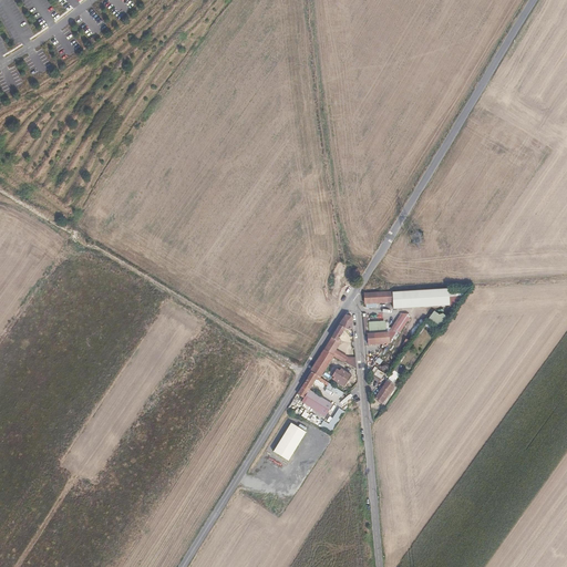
[(334,284),(331,281),(326,291),(330,294),(334,284)]
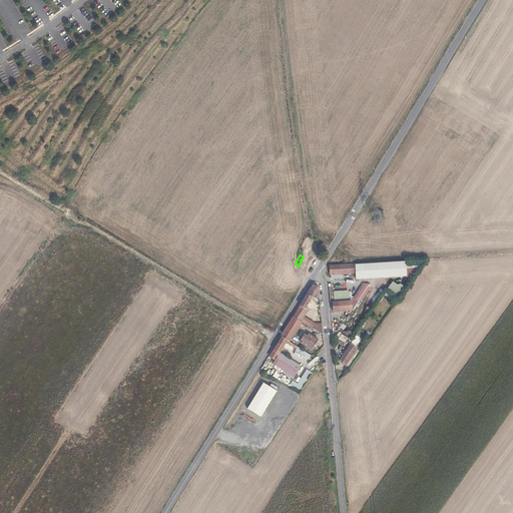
[(356,280),(374,278),(407,276),(406,262),(385,263),(356,265),(356,275),(356,280)]
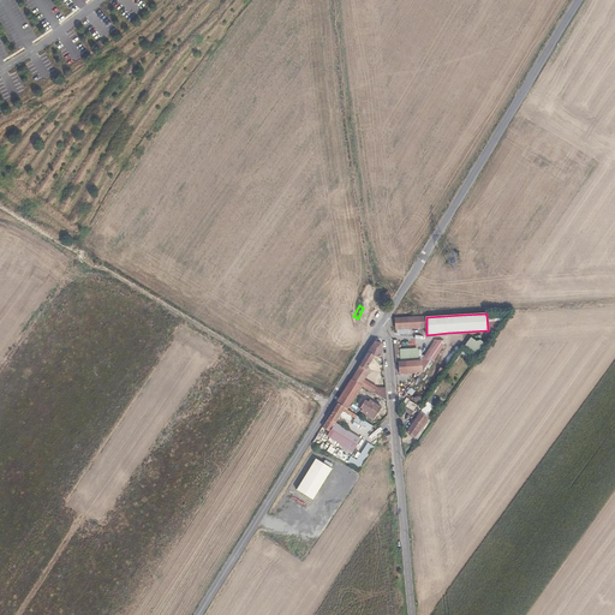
[(427,329),(427,317),(395,318),(396,330),(427,329)]
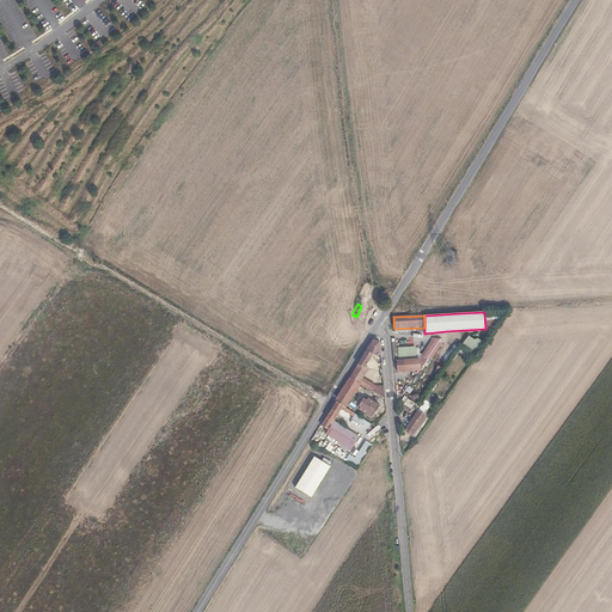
[(482,342),(467,334),(461,344),(476,353),(482,342)]
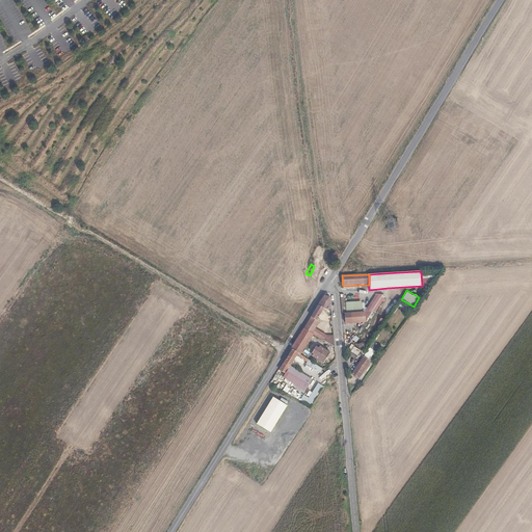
[(375,313),(384,296),(376,292),(367,308),(375,313)]
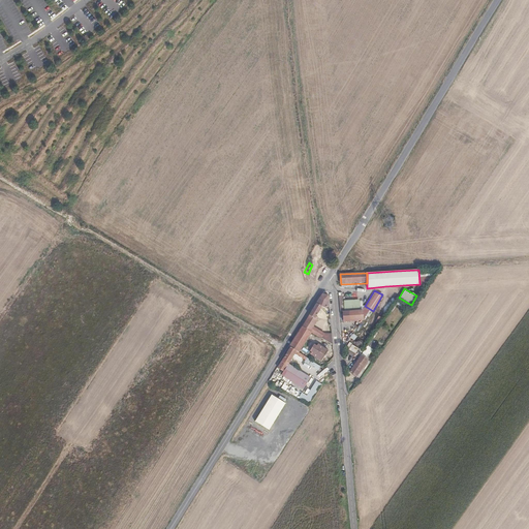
[(322,294),(316,304),(323,308),(323,307),(330,310),(330,302),(328,297),(329,296),(328,296),(322,294)]
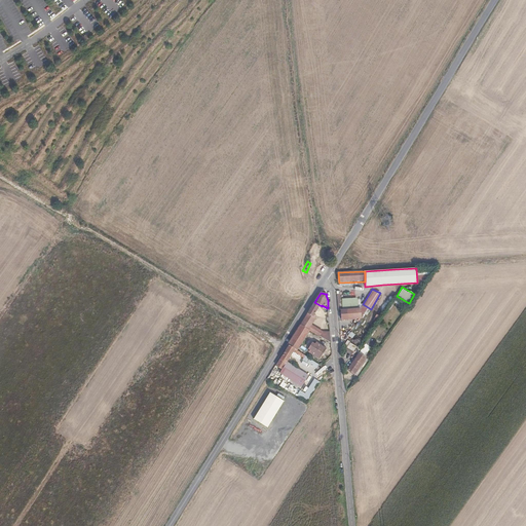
[(322,306),(314,302),(301,324),(310,330),(333,343),(332,333),(324,332),(312,325),(317,317),(315,315),(322,306)]
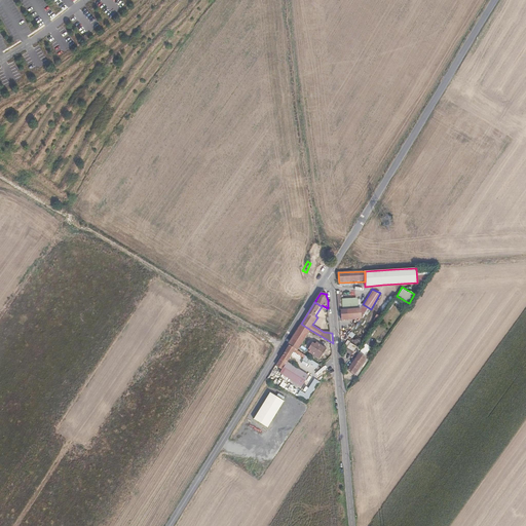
[(342,310),(339,311),(340,320),(361,317),(360,309),(342,310)]
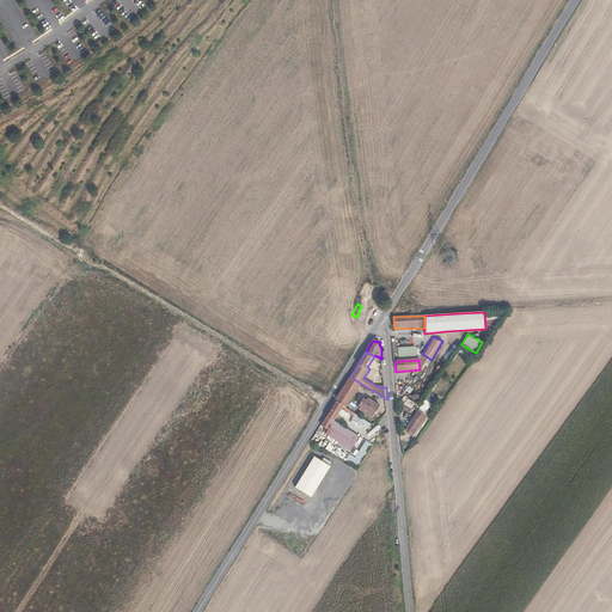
[(361,384),(350,377),(334,402),(336,403),(343,408),(344,409),(361,384)]
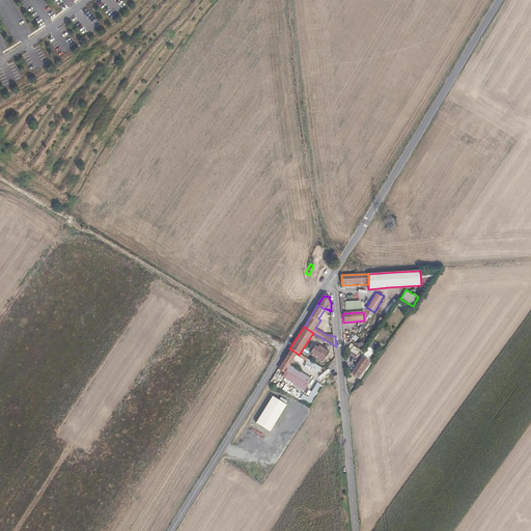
[(351,344),(347,351),(356,355),(360,348),(351,344)]
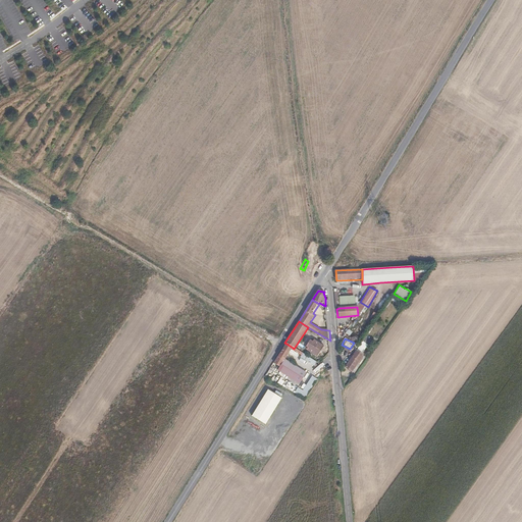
[(324,348),(314,341),(313,343),(311,342),(307,347),(309,348),(308,350),(318,357),(324,348)]
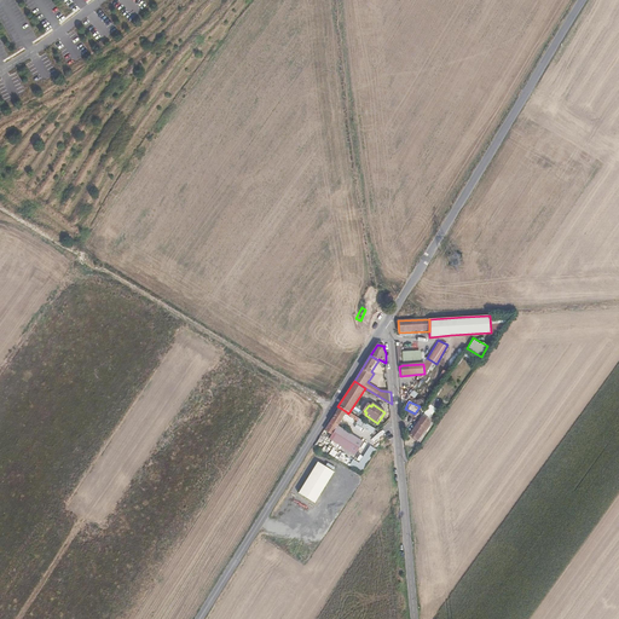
[(347,412),(340,408),(325,431),(333,435),(337,427),(347,412)]
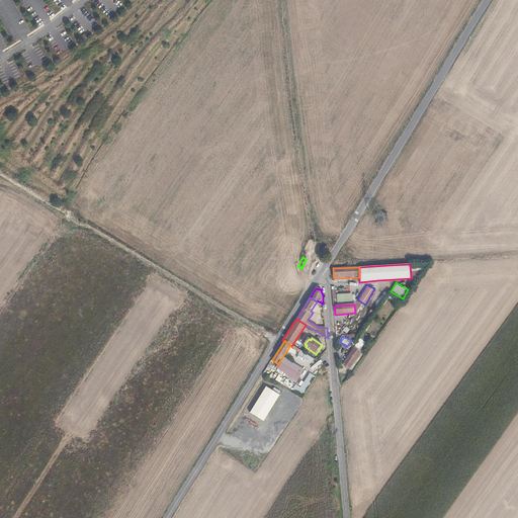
[(359,349),(354,345),(343,361),(350,366),(357,356),(355,355),(359,349)]
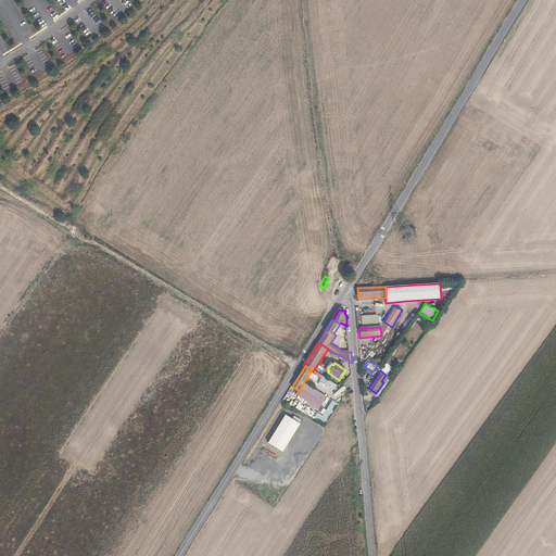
[(325,397),(303,383),(299,391),(297,393),(318,407),(325,397)]
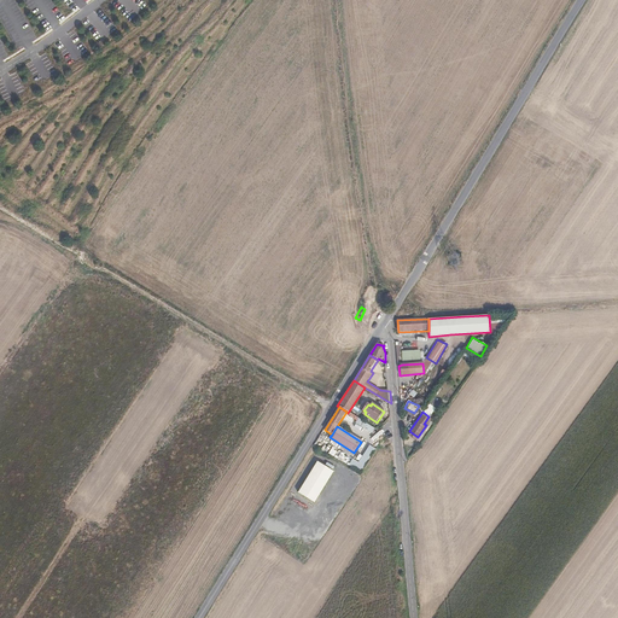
[(357,461),(353,458),(349,464),(360,471),(374,448),(368,444),(357,461)]
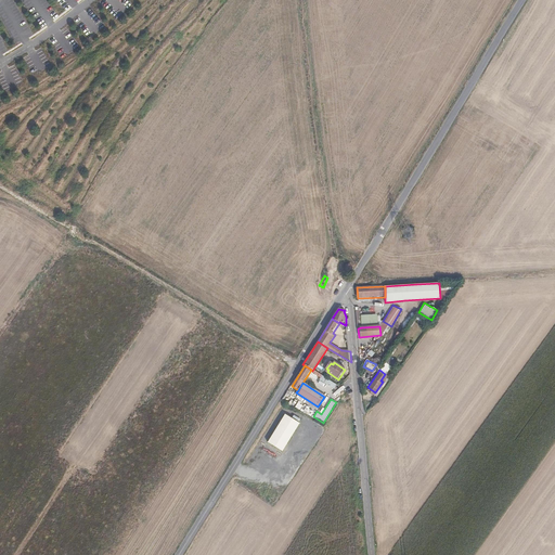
[(298,423),(283,414),(267,441),(281,451),(298,423)]
